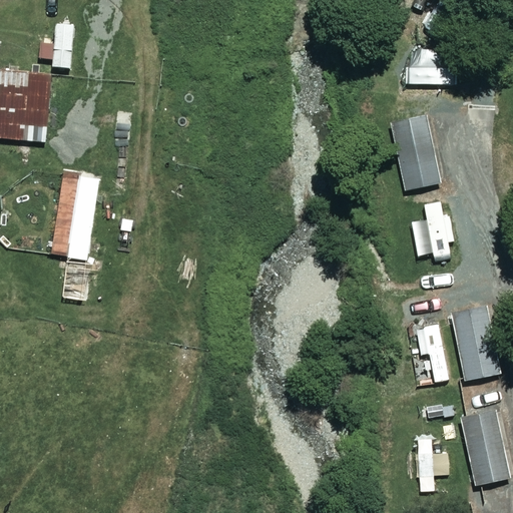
[(44,70),(0,68),(0,138),(42,140),(43,91),(44,70)]
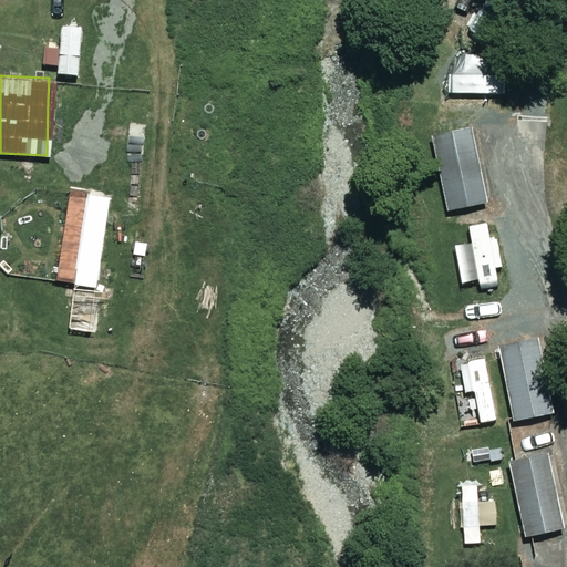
[(65,327),(91,331),(105,235),(111,197),(68,192),(54,281),(72,284),(65,327)]
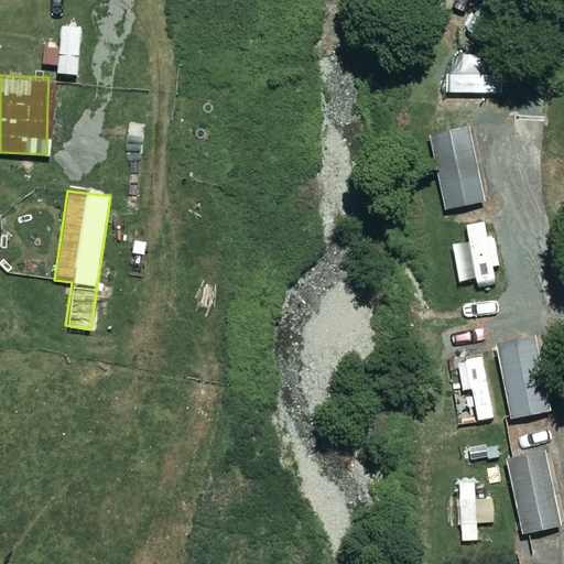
[(550,408),(533,335),(503,342),(492,344),(509,416),(516,415),(550,408)]
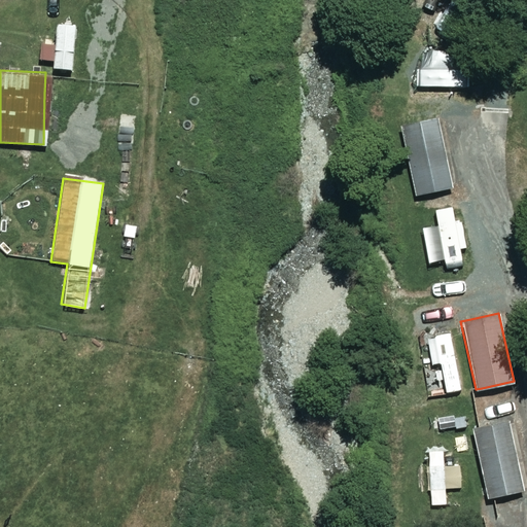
[(521,490),(505,418),(483,422),(469,425),(486,497),(492,496),(521,490)]
